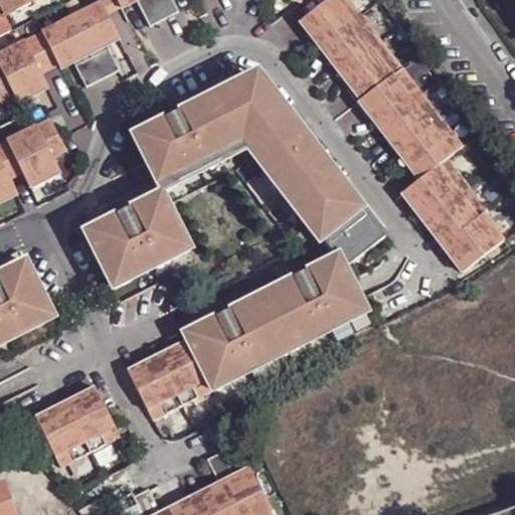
[(0,0),(8,13),(33,0),(0,0)]
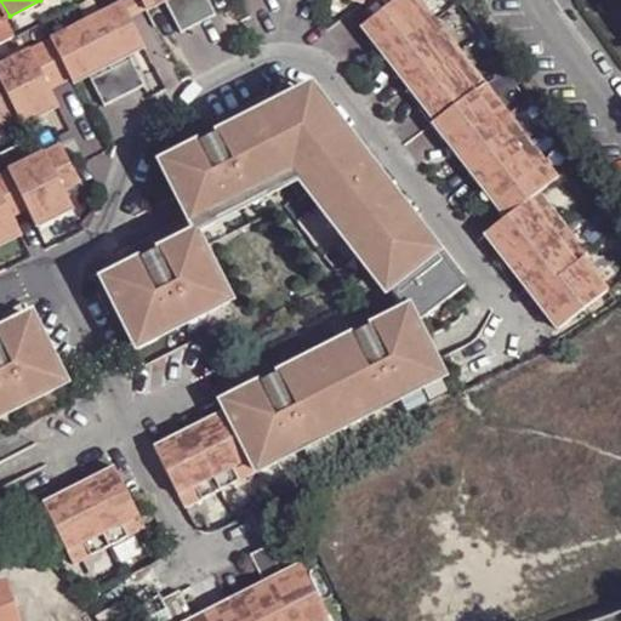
[(131,0),(124,0),(112,6),(120,22),(138,12),(135,6),(131,0)]
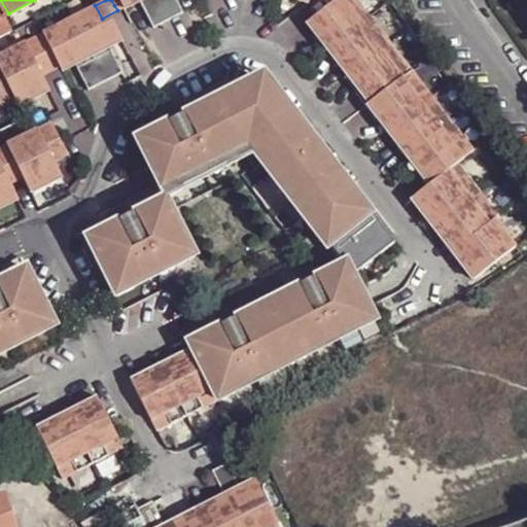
[(149,0),(111,0),(114,5),(125,0),(131,0),(133,3),(146,31),(162,24),(149,0)]
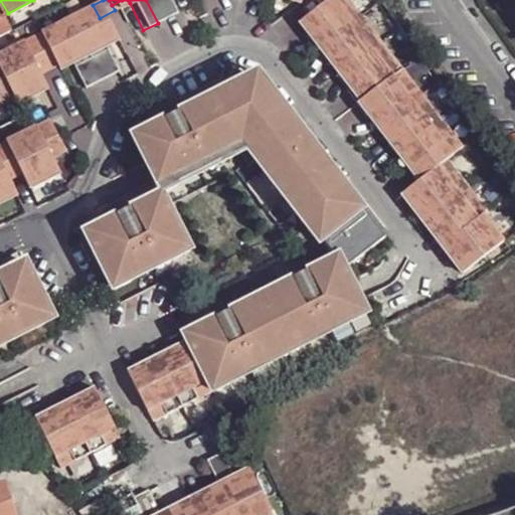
[(122,0),(112,5),(115,10),(130,3),(128,0),(122,0)]
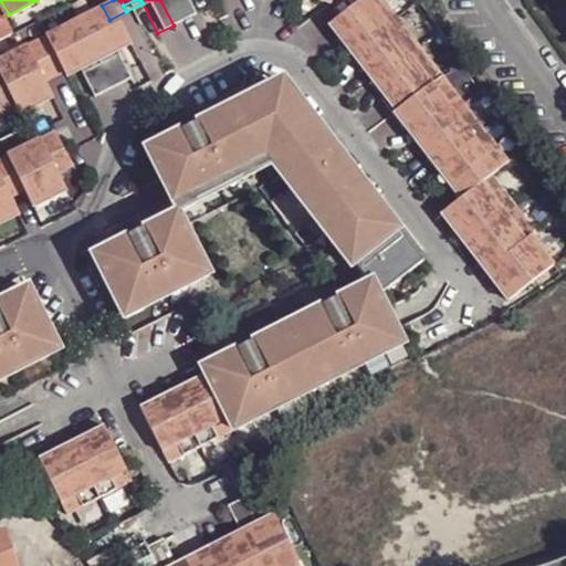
[(160,0),(174,25),(188,18),(178,0),(160,0)]
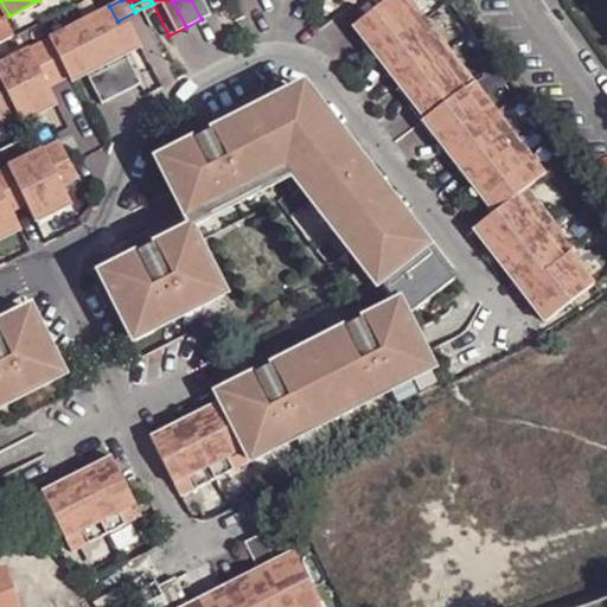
[(308,0),(334,12),(339,0),(308,0)]
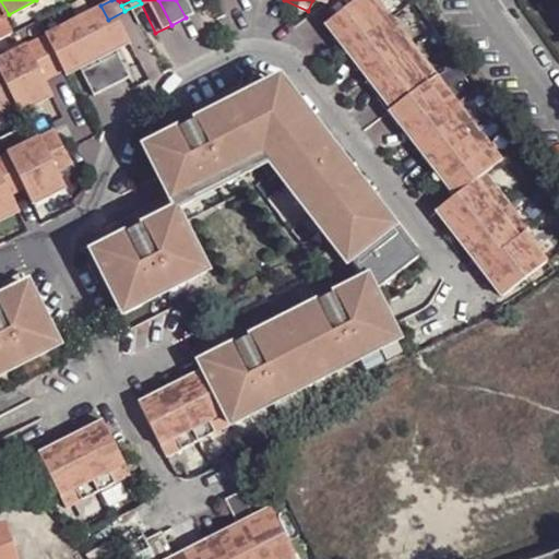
[(343,0),(336,4),(346,18),(357,33),(397,3),(395,0),(343,0)]
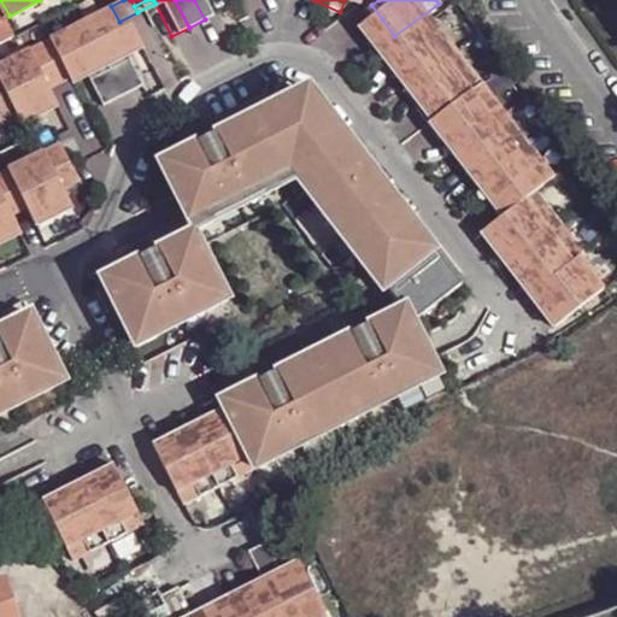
[(439,4),(394,36),(409,56),(421,72),(465,40),(439,4)]
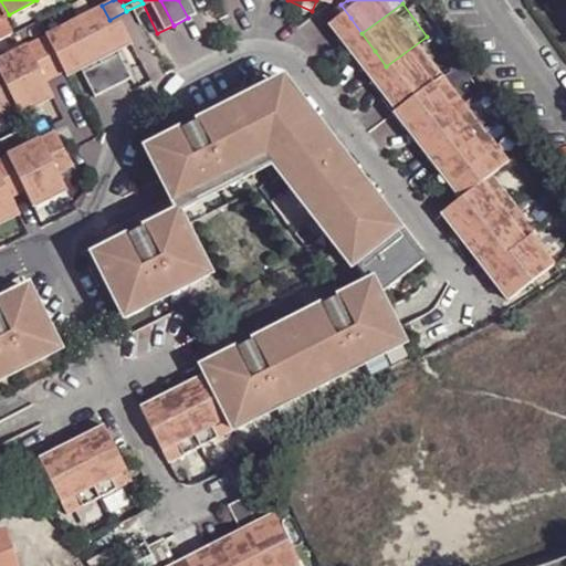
[(109,20),(102,6),(70,22),(107,96),(127,86),(109,52),(105,41),(117,35),(109,20)]
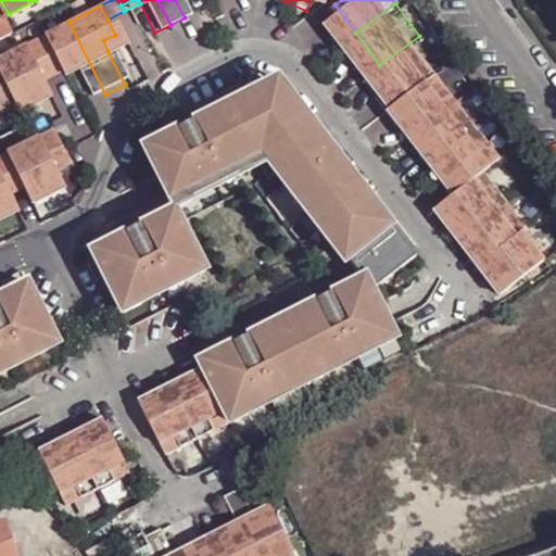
[(355,33),(344,17),(338,23),(349,38),(355,33)]
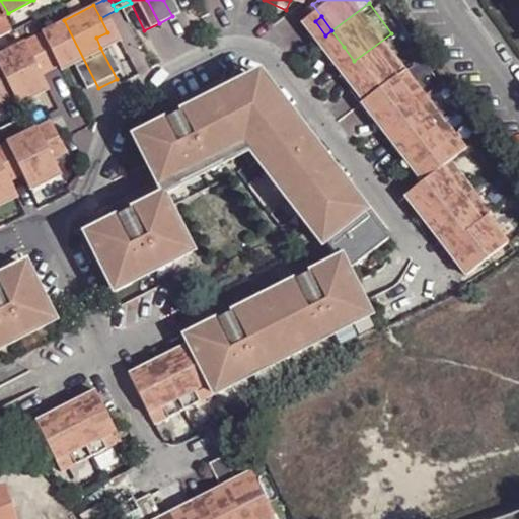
[(98,88),(64,20),(34,34),(48,60),(49,62),(61,56),(65,65),(81,96),(98,88)]
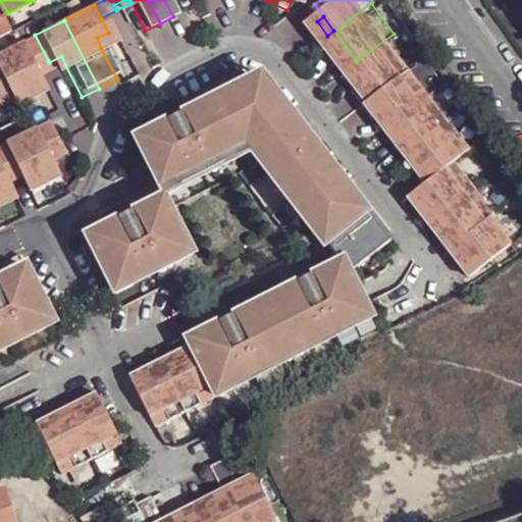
[(333,31),(327,36),(340,51),(346,47),(333,31)]
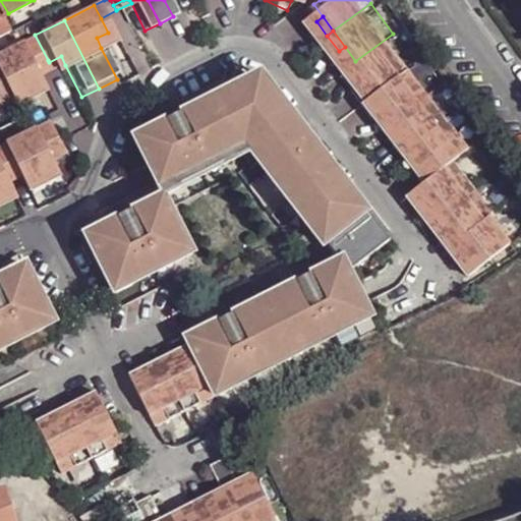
[(97,38),(101,48),(113,42),(108,33),(97,38)]
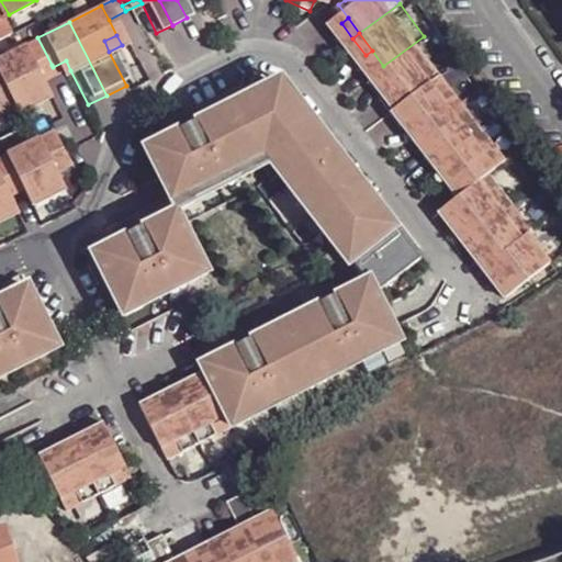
[(424,36),(383,66),(393,81),(386,87),(398,102),(446,67),(424,36)]
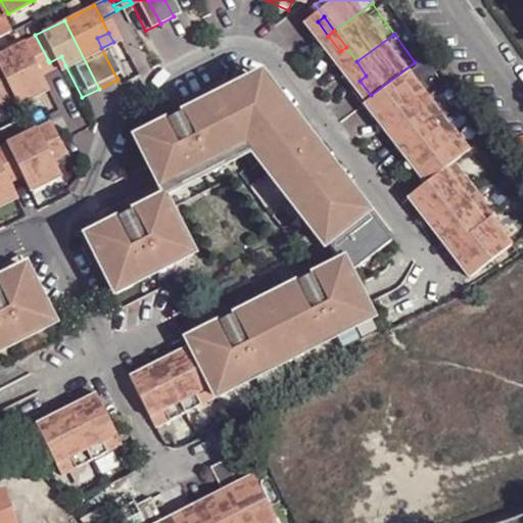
[(16,99),(17,102),(46,89),(38,75),(35,67),(48,60),(35,35),(21,41),(27,51),(0,64),(0,65),(13,93),(16,99)]
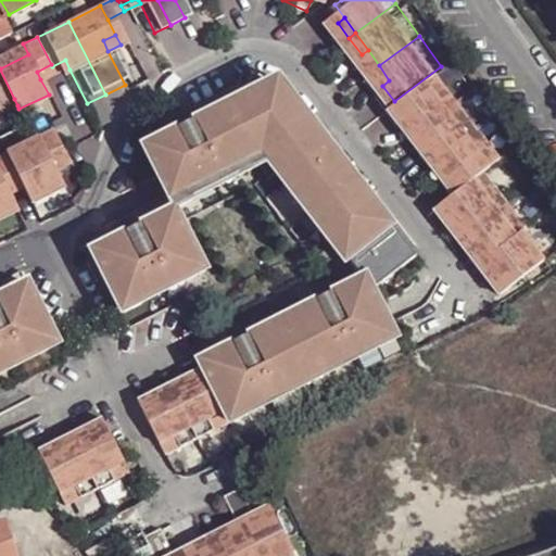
[(0,68),(28,54),(23,43),(0,54),(0,68)]
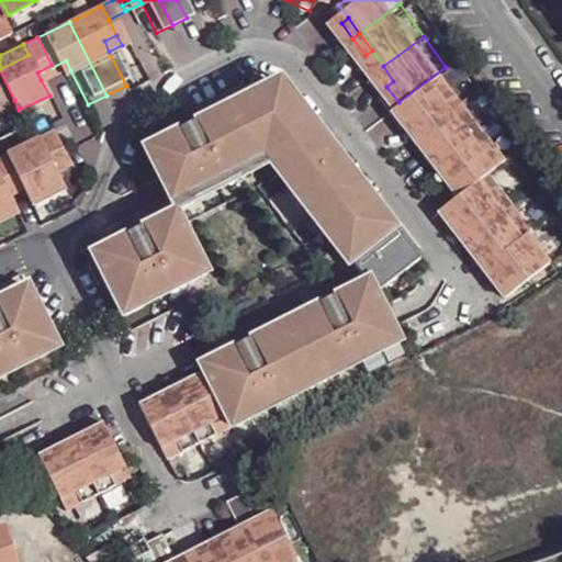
[(66,60),(53,67),(56,74),(57,77),(70,70),(66,60)]
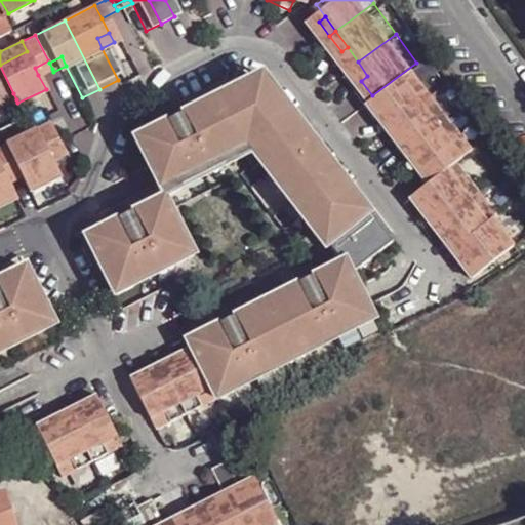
[(48,61),(35,68),(38,75),(52,69),(49,63),(48,61)]
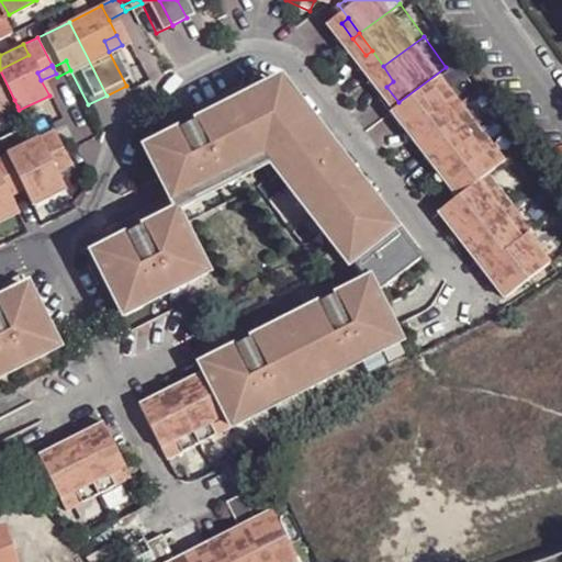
[(393,81),(383,66),(375,70),(386,87),(393,81)]
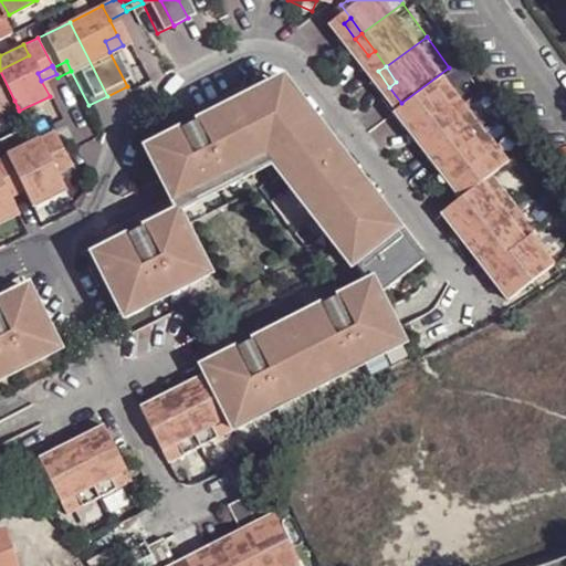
[(429,127),(470,98),(449,67),(401,103),(412,118),(419,114),(429,127)]
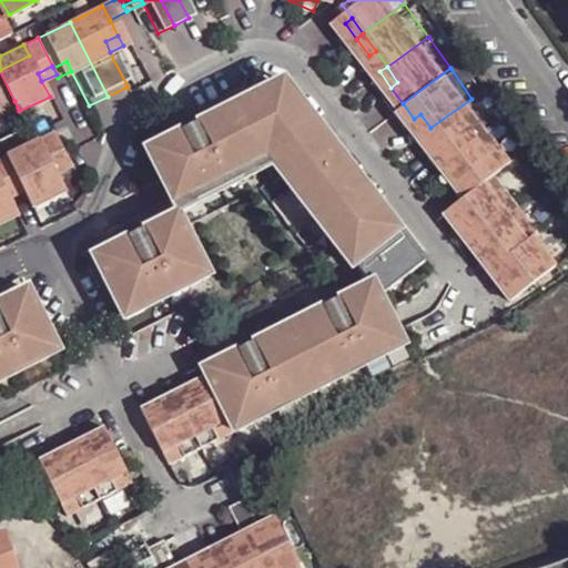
[(0,108),(14,101),(0,71),(0,108)]
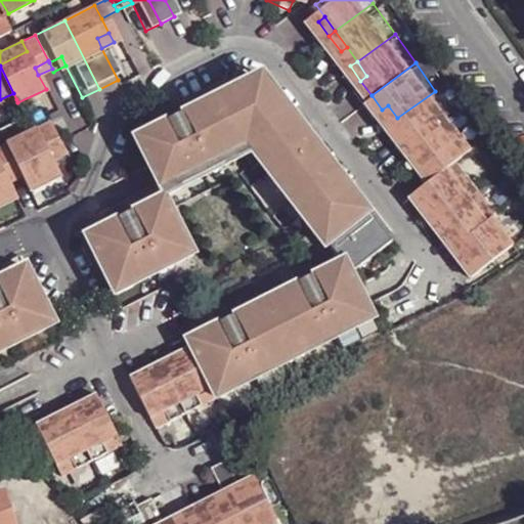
[(270,161),(308,132),(264,74),(247,82),(264,115),(253,120),(265,145),(260,147),(270,161)]
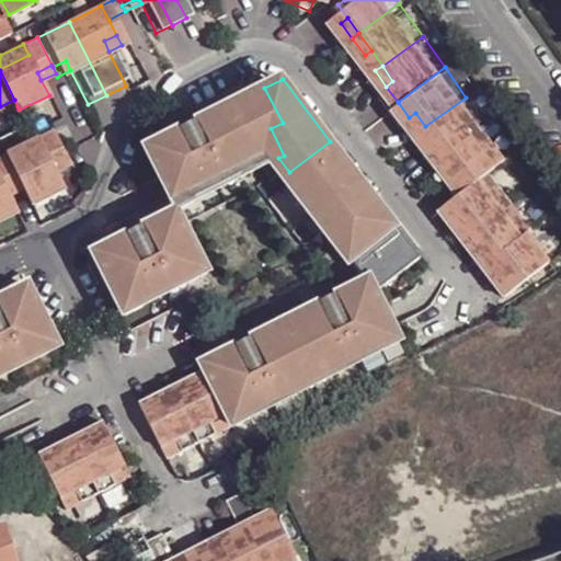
[(283,123),(264,88),(231,104),(263,165),(278,158),(284,156),(271,128),(283,123)]
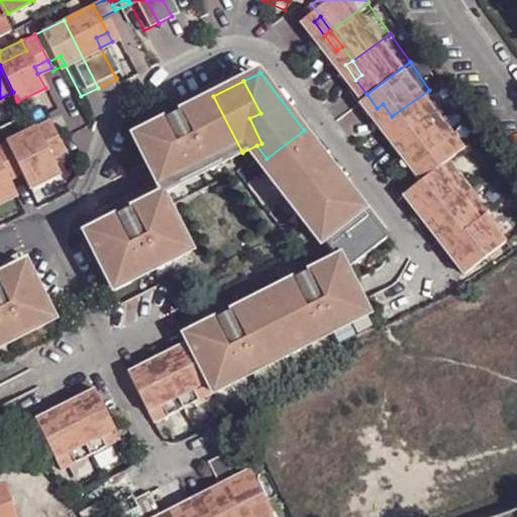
[(411,141),(448,115),(429,90),(392,116),(402,129),(396,134),(404,146),(411,141)]
